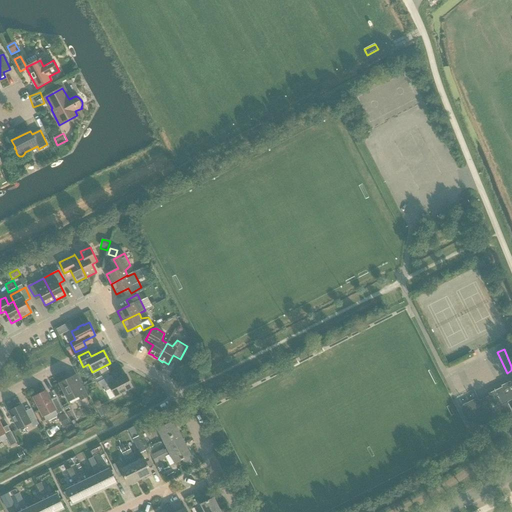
[(189,355),(193,362),(198,359),(195,352),(189,355)]
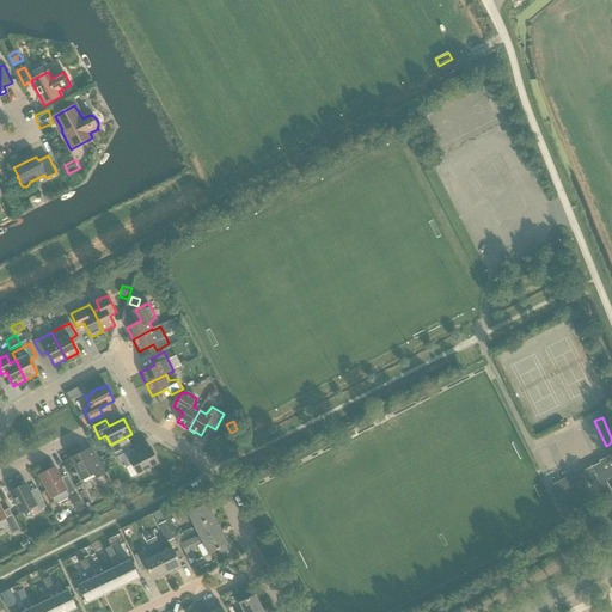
[(72,458),(83,479),(95,473),(97,478),(104,475),(91,448),(72,458)]
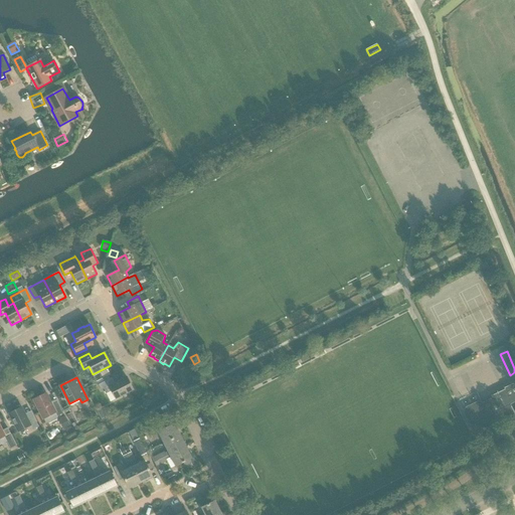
[(134,390),(127,377),(115,383),(112,378),(99,384),(102,390),(104,389),(111,401),(134,390)]
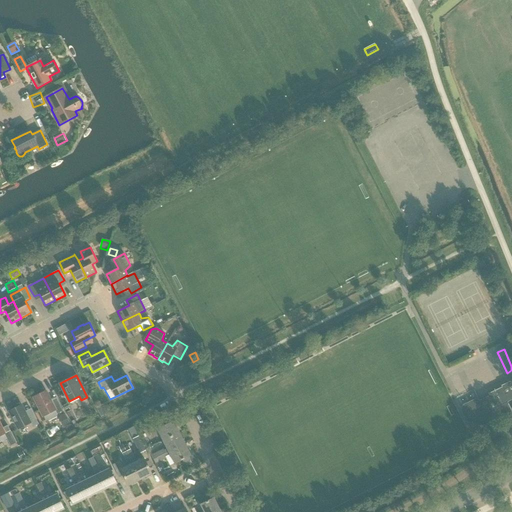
[(490,397),(480,402),(475,400),(463,405),(462,411),(466,420),(472,422),(475,430),(511,412),(511,411),(507,402),(511,399),(511,381),(488,393),(490,397)]
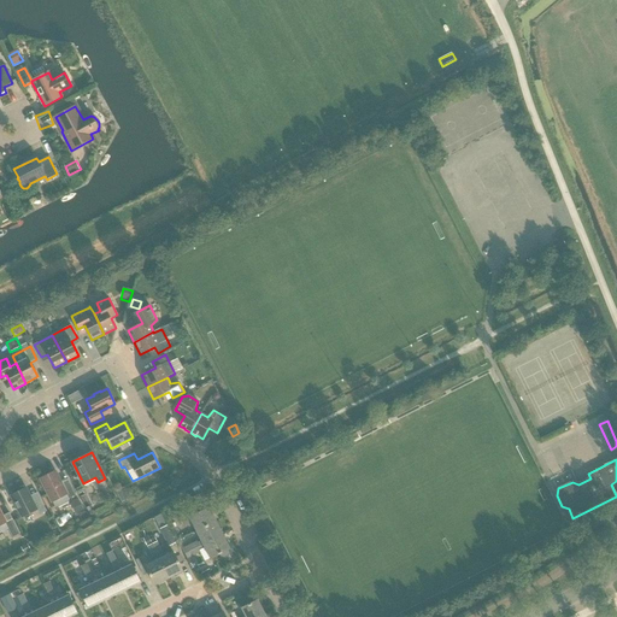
[(41,479),(53,501),(56,506),(59,509),(69,504),(70,499),(76,495),(68,480),(62,483),(59,477),(58,479),(54,471),(41,479)]
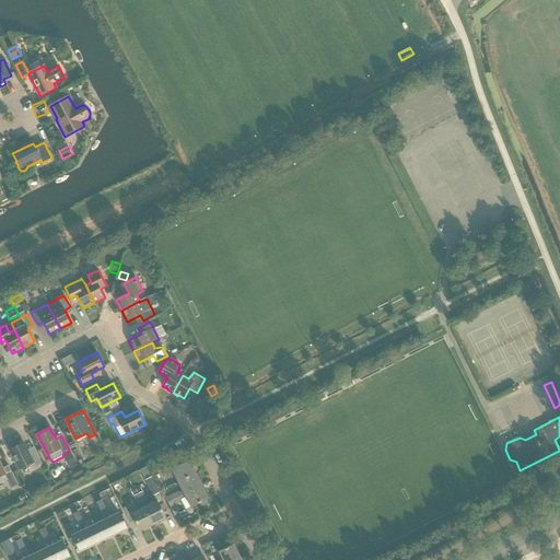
[(131,441),(138,438),(135,431),(128,435),(131,441)]
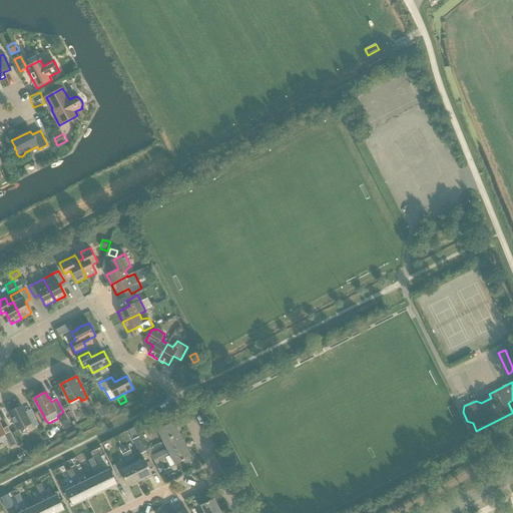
[(9,412),(18,430),(30,424),(32,428),(38,425),(33,414),(27,416),(21,406),(9,412)]
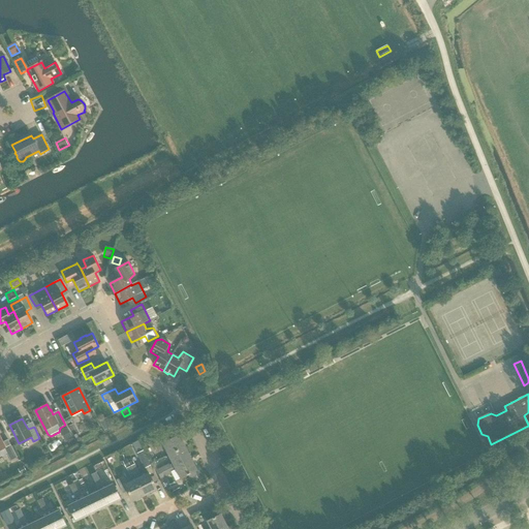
[(61,432),(66,441),(72,438),(67,429),(61,432)]
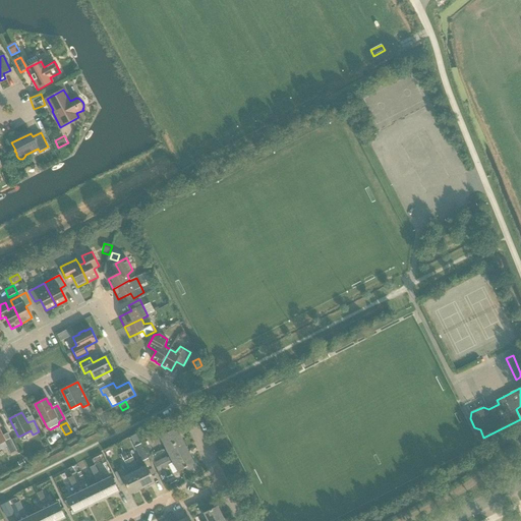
[(166,449),(183,440),(177,428),(160,437),(158,433),(152,437),(156,446),(159,444),(159,443),(162,441),(166,449)]
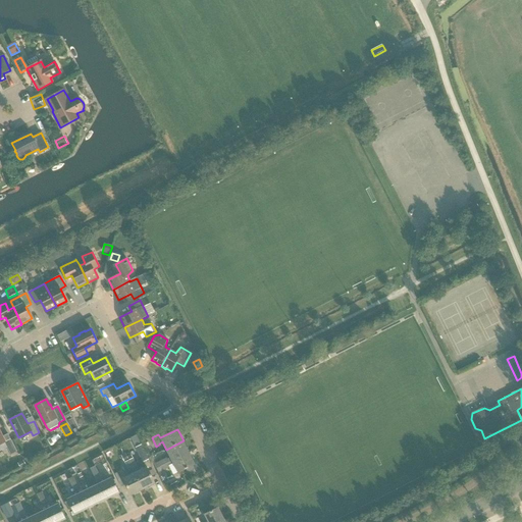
[(17,452),(8,433),(2,436),(0,432),(0,445),(4,442),(10,455),(17,452)]
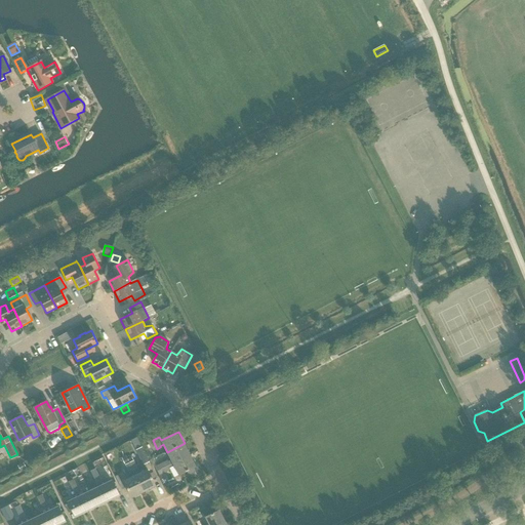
[(172,463),(190,455),(185,443),(167,452),(171,461),(168,462),(167,461),(156,468),(157,471),(172,463)]
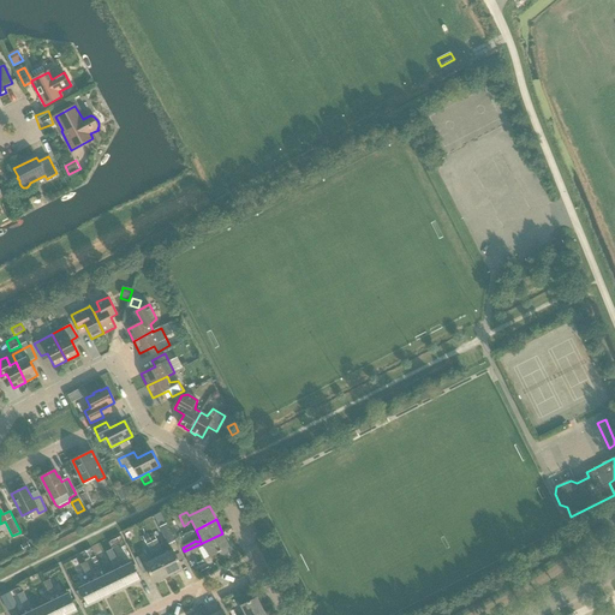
[(160,527),(168,545),(177,541),(167,524),(160,527)]
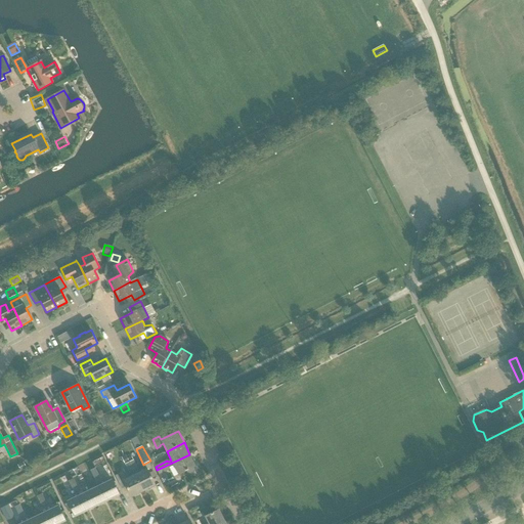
[(189,454),(172,463),(157,470),(159,474),(171,469),(171,467),(174,466),(178,474),(187,470),(188,472),(190,473),(194,471),(195,469),(194,467),(195,466),(189,454)]
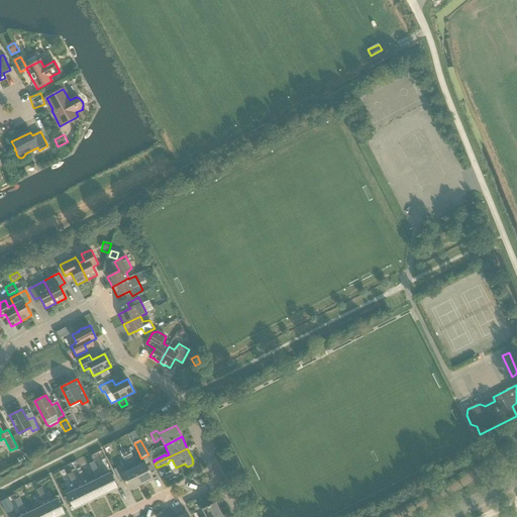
[(141,485),(153,479),(145,461),(136,467),(134,462),(135,462),(131,453),(127,455),(141,485)]
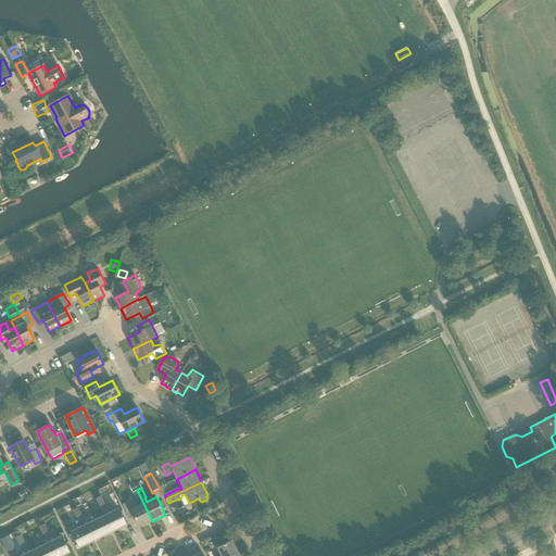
[(130,509),(140,528),(152,521),(137,490),(133,492),(137,502),(139,501),(140,505),(130,509)]
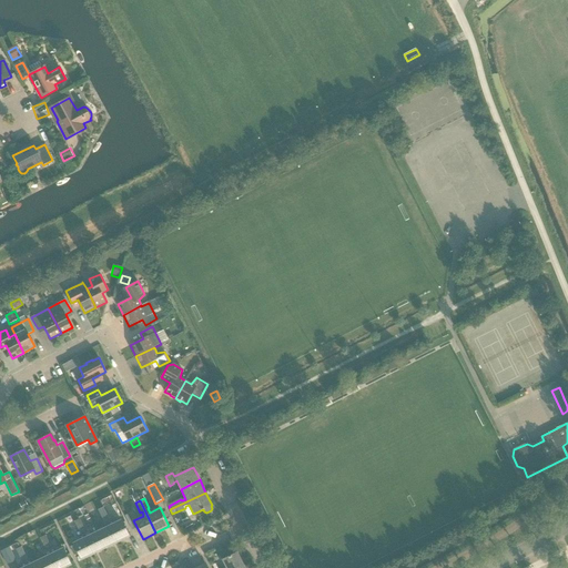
[(102,508),(97,511),(104,526),(110,524),(102,508)]
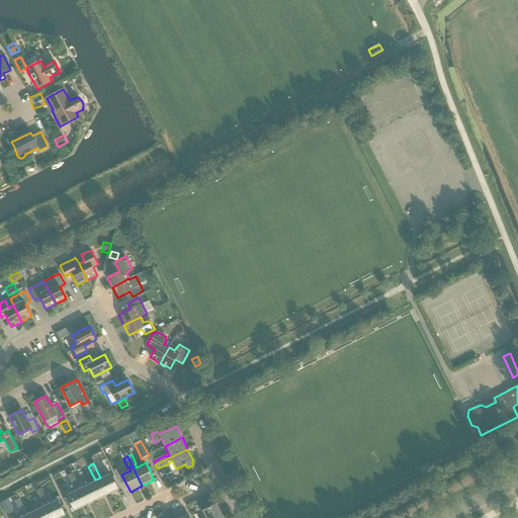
[(71,475),(85,504),(96,499),(89,486),(84,488),(82,484),(79,486),(73,473),(71,475)]
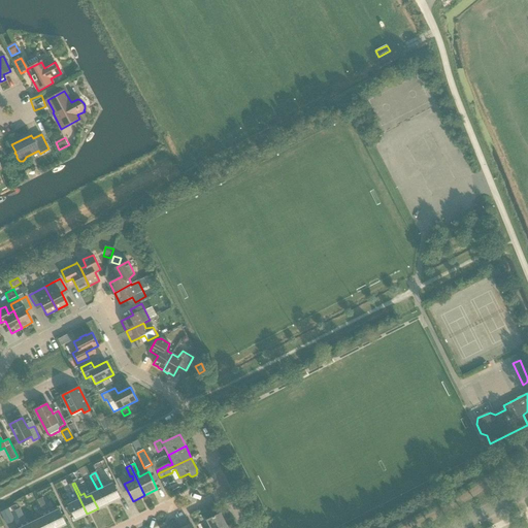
[(72,484),(70,485),(75,497),(73,498),(74,502),(69,505),(75,520),(87,514),(72,484)]
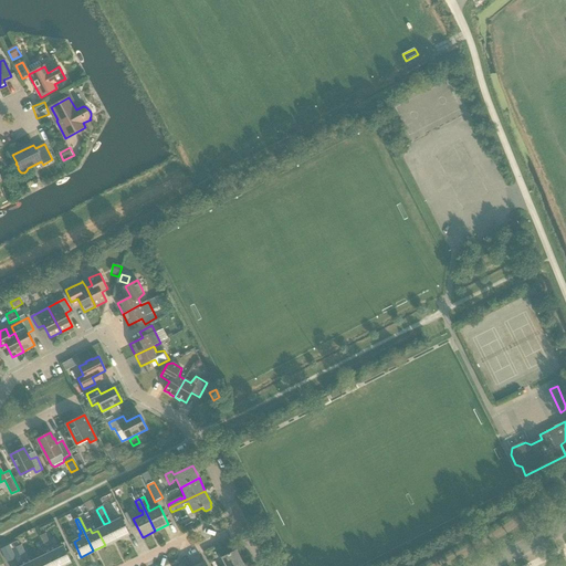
[(116,540),(128,534),(122,519),(109,525),(116,540)]
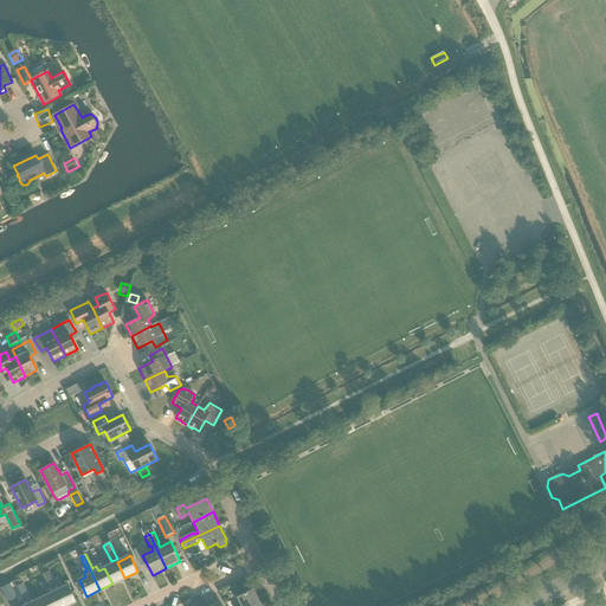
[(113,584),(124,578),(117,562),(104,568),(113,584)]
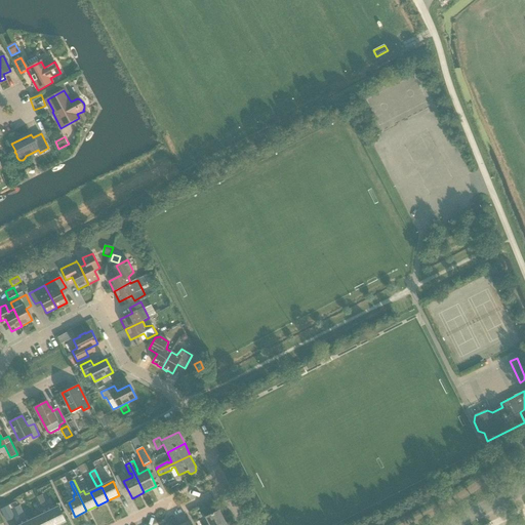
[(51,507),(47,508),(42,495),(40,496),(53,524),(56,524),(66,521),(58,508),(52,511),(51,507)]
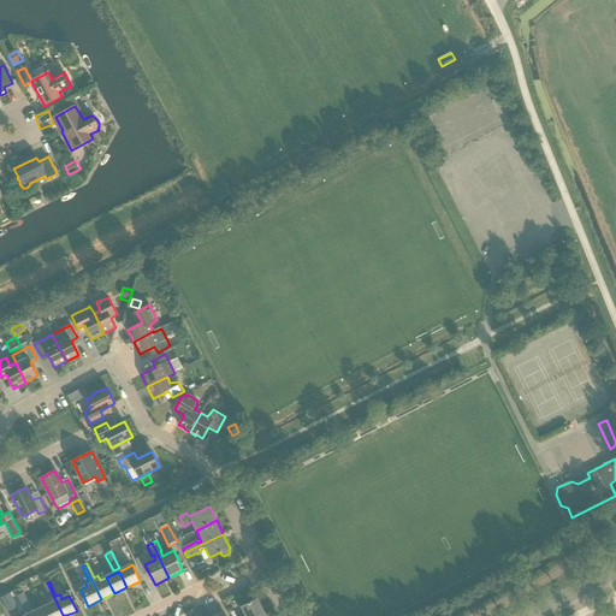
[(51,598),(47,599),(49,605),(43,608),(46,615),(63,615),(47,582),(43,584),(51,598)]
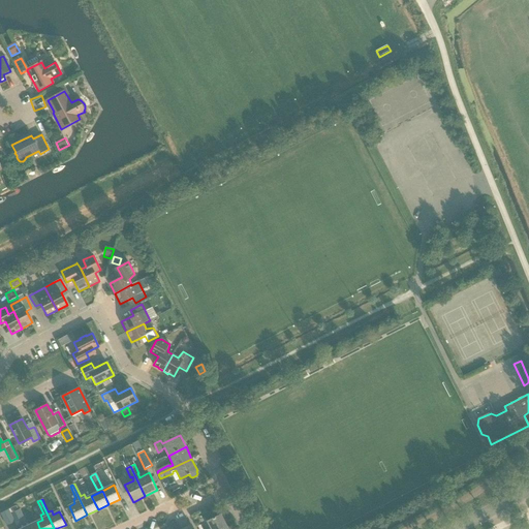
[(136,501),(131,503),(135,514),(141,511),(136,501)]
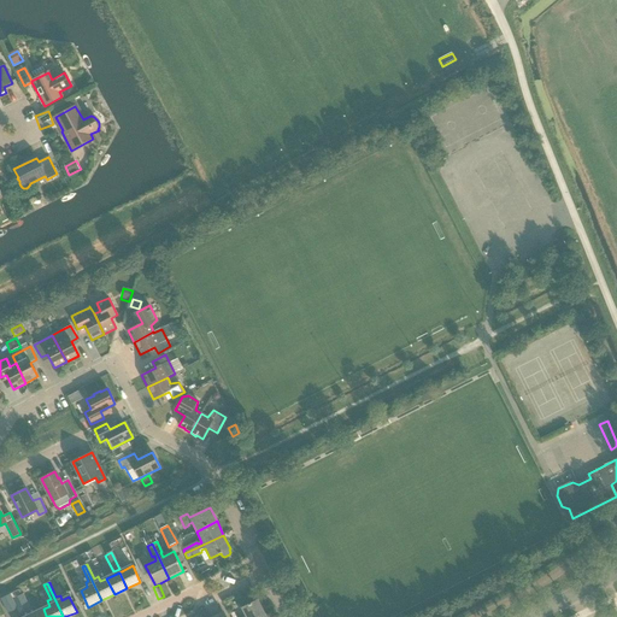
[(6,593),(0,595),(0,600),(4,607),(11,604),(6,593)]
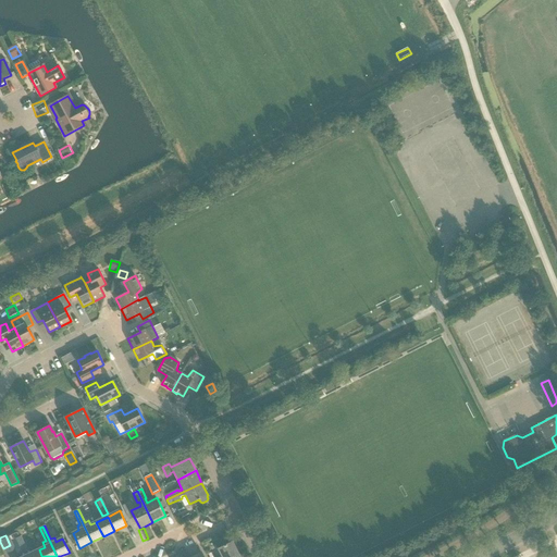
[(31,548),(27,549),(21,536),(19,537),(27,556),(41,556),(39,549),(33,553),(31,548)]
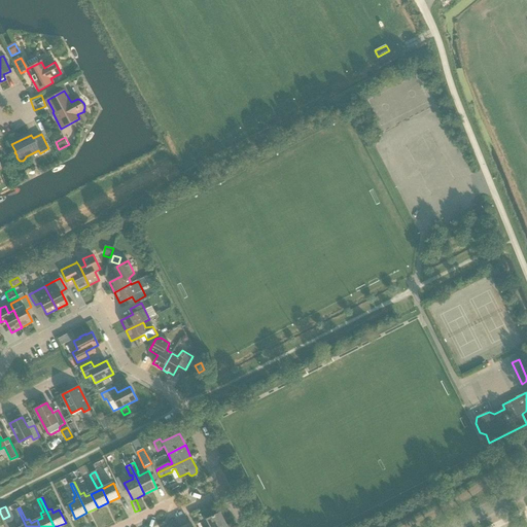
[(26,526),(18,508),(15,510),(22,522),(19,524),(20,526),(26,526)]
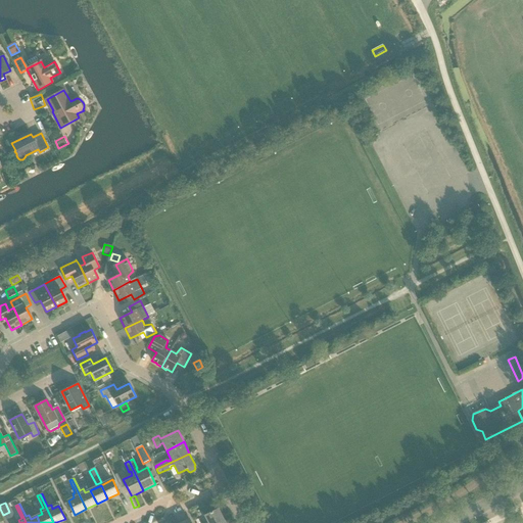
[(206,522),(219,522),(225,520),(219,509),(204,516),(208,522),(206,522)]
